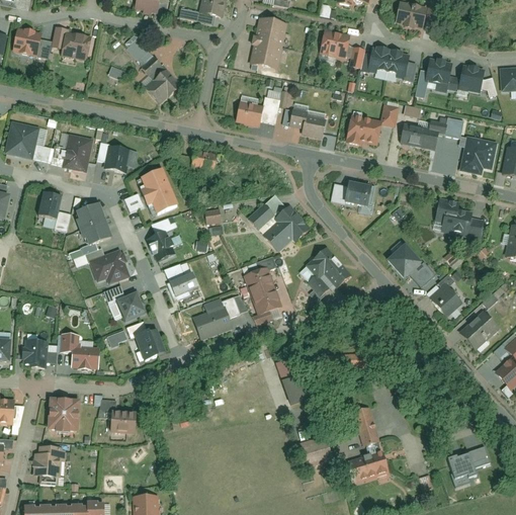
[(135,0),(134,7),(143,9),(142,12),(151,14),(152,11),(157,12),(159,0),(135,0)]
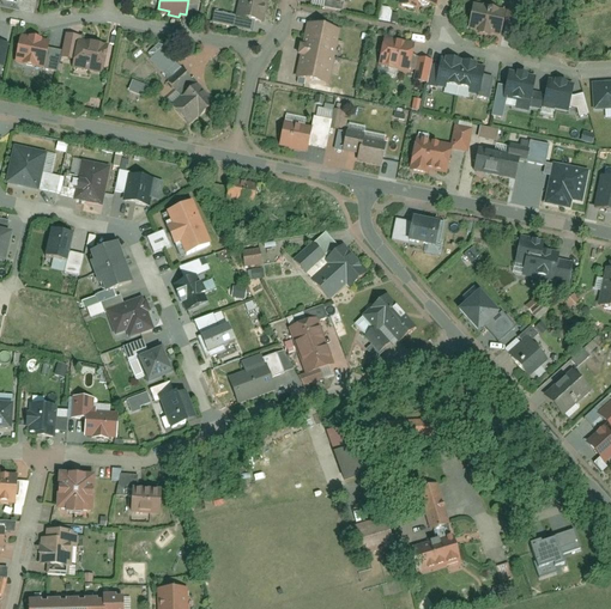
[(236,0),(234,14),(262,20),(266,0),(236,0)]
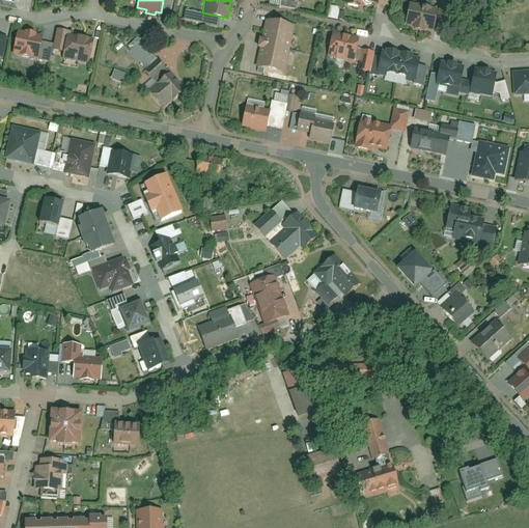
[(409,0),(404,23),(434,29),(439,5),(414,0),(409,0)]
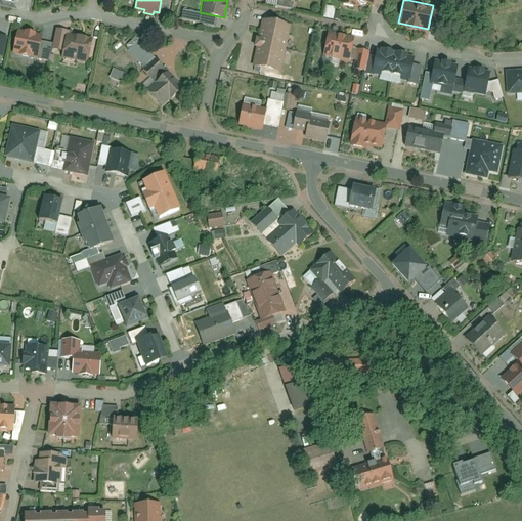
[(321,14),(330,16),(332,5),(322,3),(321,14)]
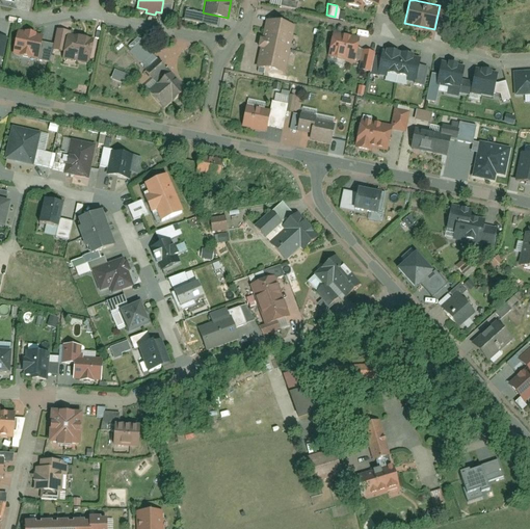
[(291,22),(261,18),(254,65),(284,70),(291,22)]
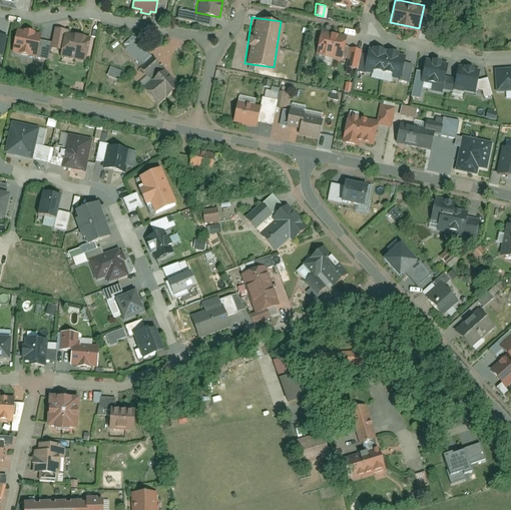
[(17,25),(11,49),(36,55),(41,37),(42,30),(17,25)]
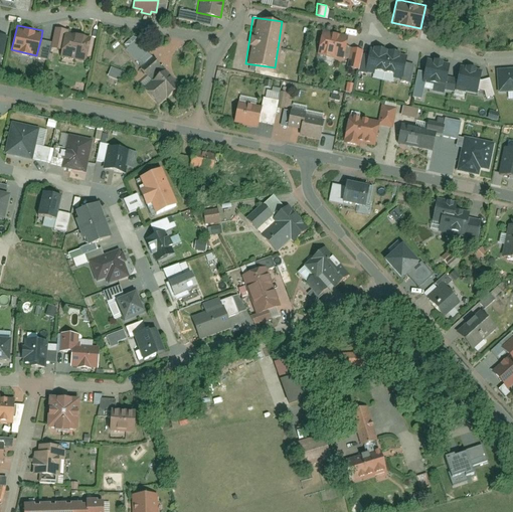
[(50,39),(49,45),(60,48),(59,54),(86,59),(91,35),(67,31),(68,28),(54,25),(50,39)]
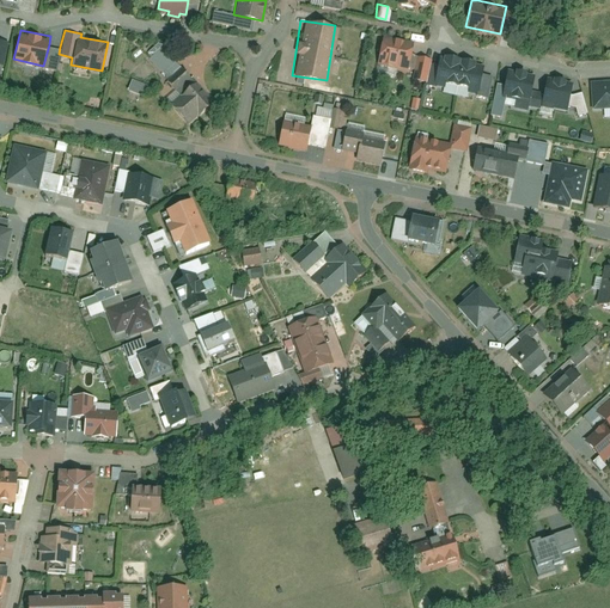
[(383,31),(374,62),(406,69),(414,40),(383,31)]
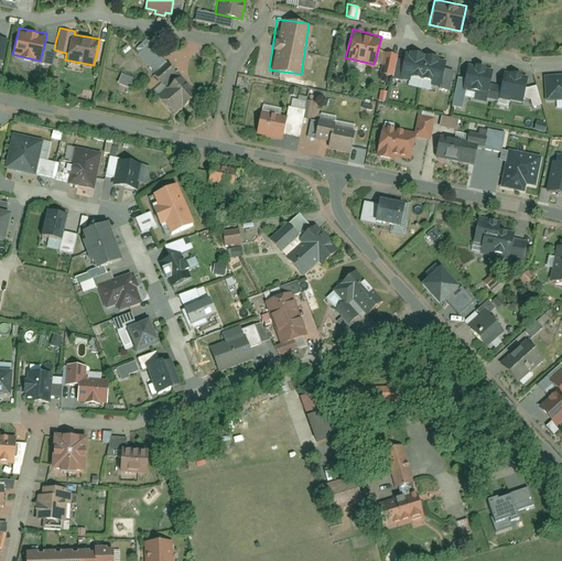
[(165,87),(154,96),(172,116),(200,92),(152,39),(136,53),(148,66),(152,63),(158,69),(153,74),(165,87)]
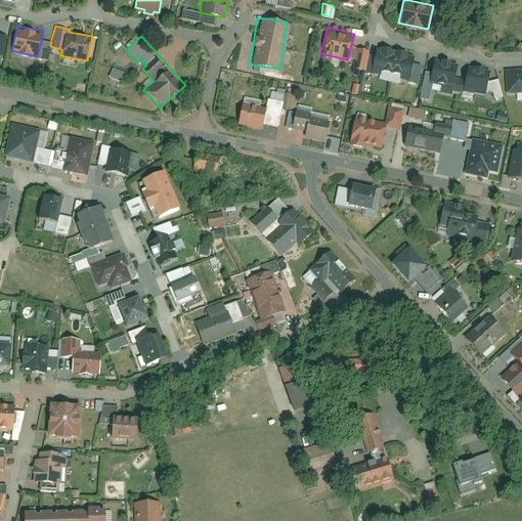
[(51,40),(42,38),(37,56),(47,59),(50,46),(51,40)]
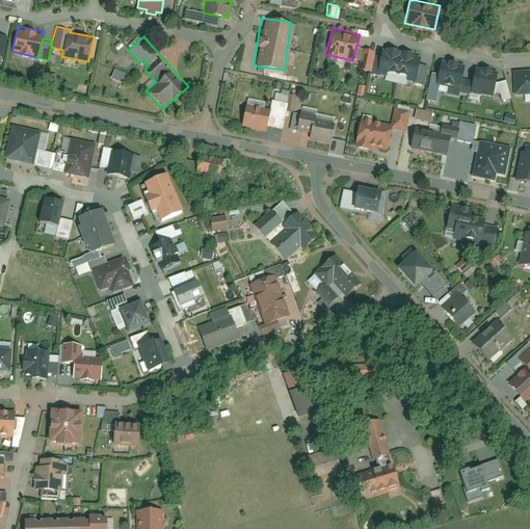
[(356,47),(353,68),(368,70),(371,49),(356,47)]
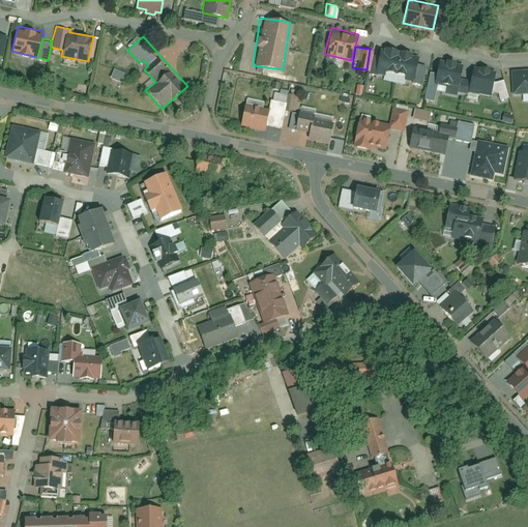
[(418,56),(379,48),(374,72),(412,81),(418,56)]
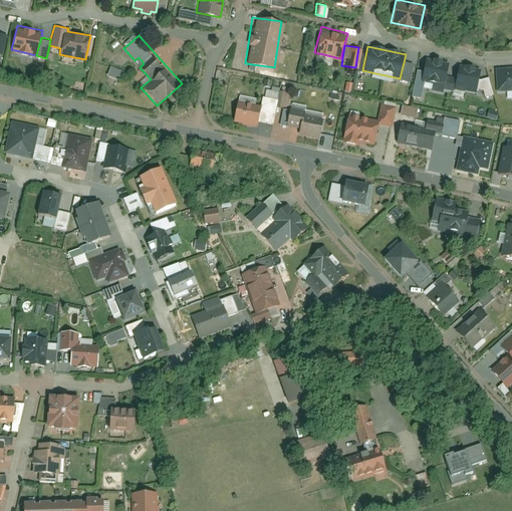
[(449,60),(427,55),(424,69),(422,77),(425,78),(433,80),(432,87),(443,89),(443,86),(446,73),(449,60)]
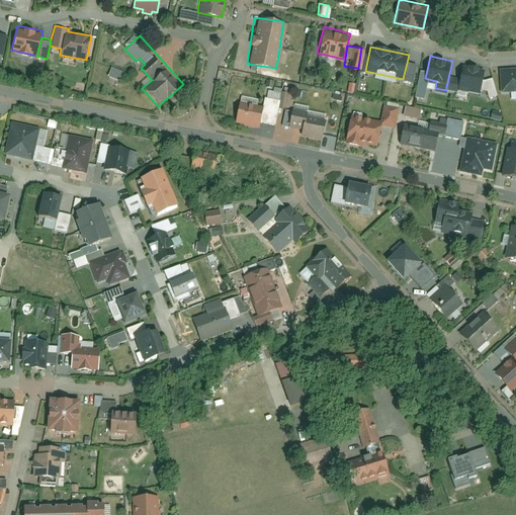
[(481,78),(483,68),(460,63),(458,76),(456,86),(478,91),(479,88),(481,78)]
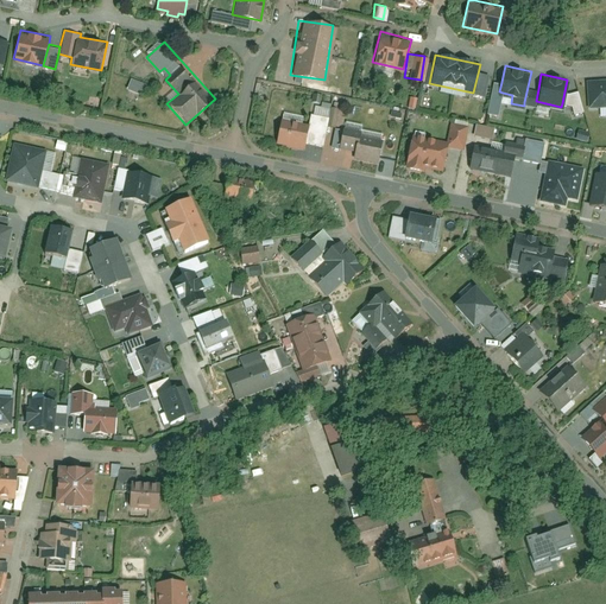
[(126,76),(124,89),(140,93),(143,81),(126,76)]
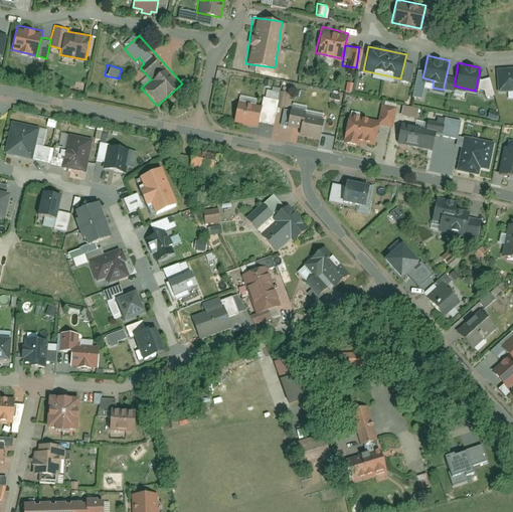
[(512,67),(496,68),(497,91),(512,89),(512,67)]
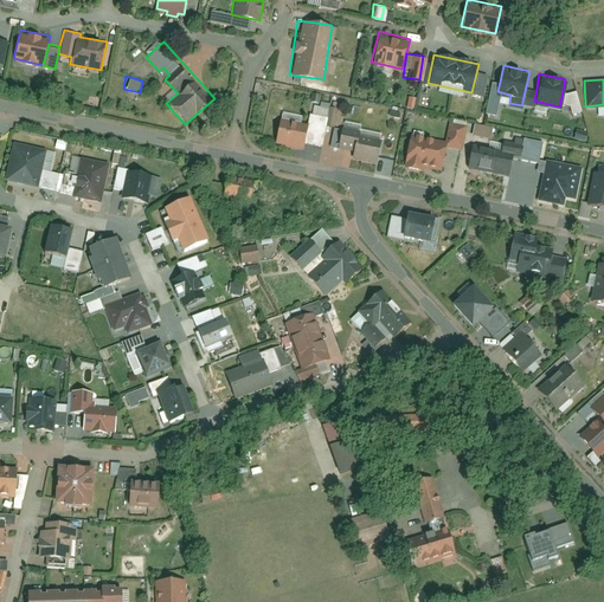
[(492,81),(486,110),(496,112),(501,92),(498,91),(500,82),(492,81)]
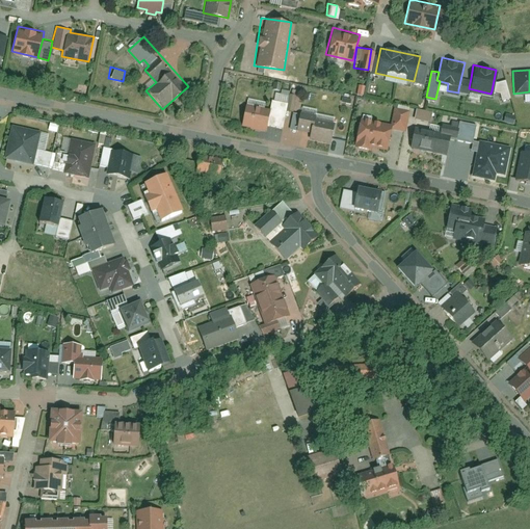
[(469,88),(471,78),(461,76),(458,89),(468,91),(469,88)]
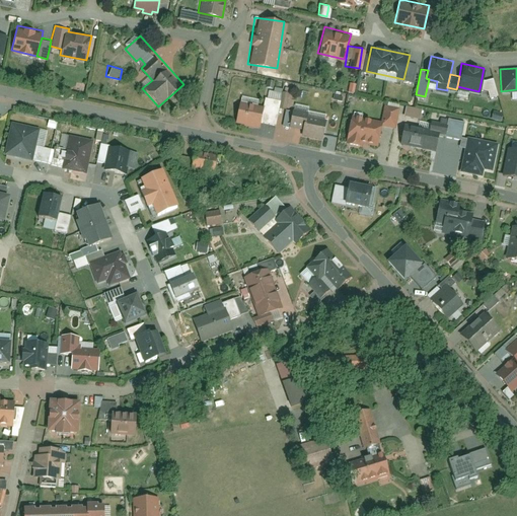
[(494,76),(482,78),(479,88),(488,88),(490,95),(497,94),(494,76)]
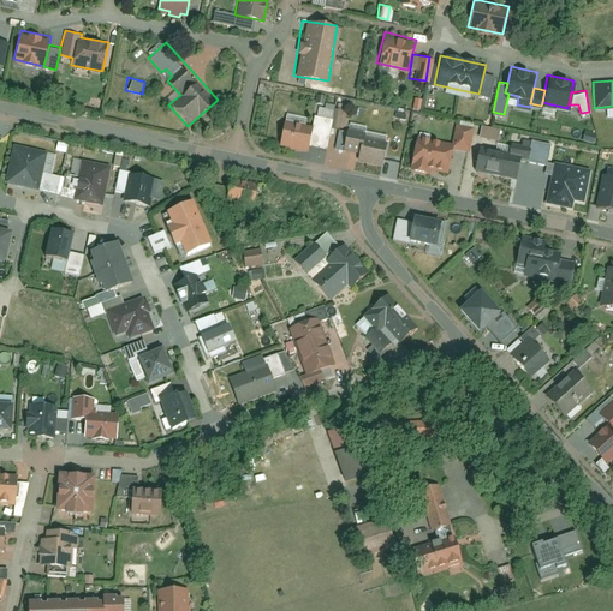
[(285,117),(279,143),(307,150),(308,142),(326,147),(333,117),(314,112),(311,123),(285,117)]
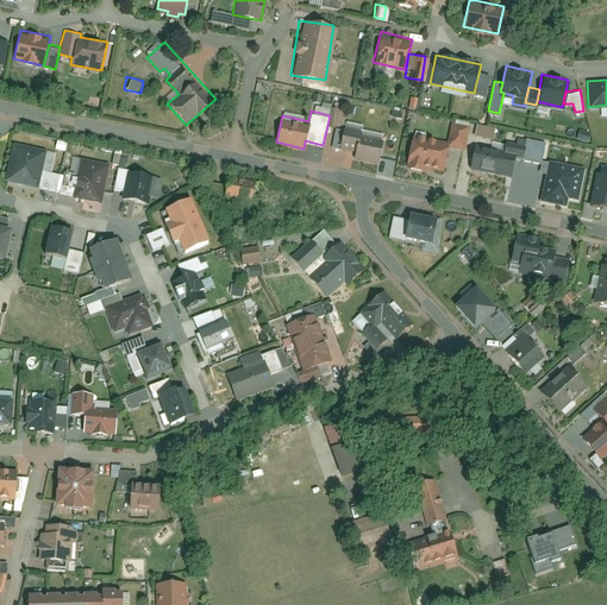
[(463,147),(467,124),(452,121),(449,140),(448,145),(463,147)]
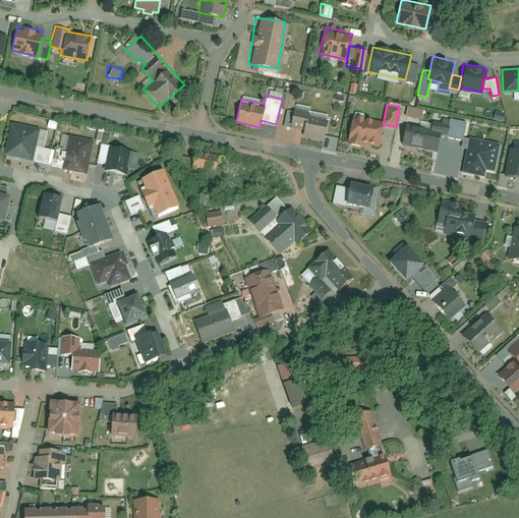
[(407,104),(405,114),(420,117),(422,107),(407,104)]
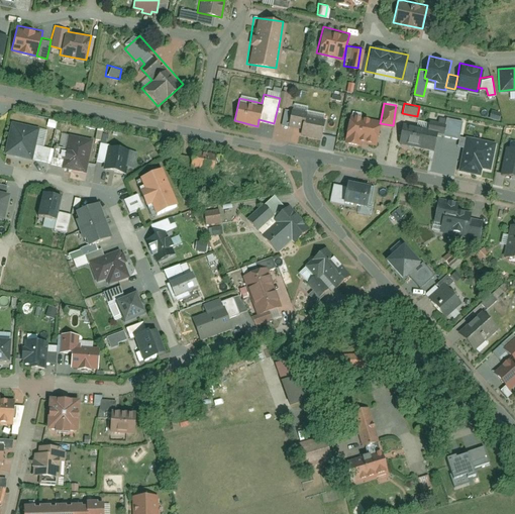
[(290,107),(286,123),(301,127),(300,132),(318,136),(322,117),(306,114),(307,110),(290,107)]
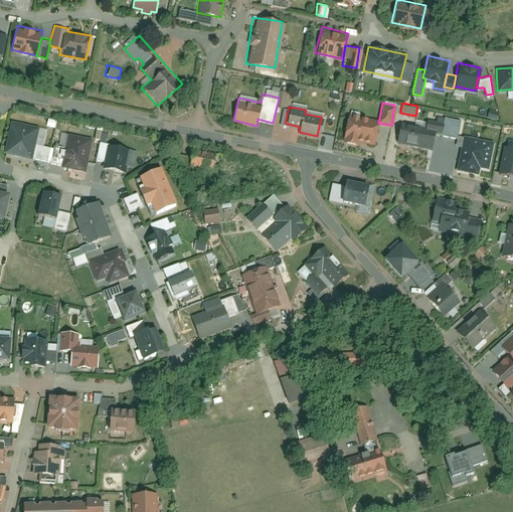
[(379,119),(349,114),(344,141),(357,143),(358,139),(375,142),(378,123),(379,119)]
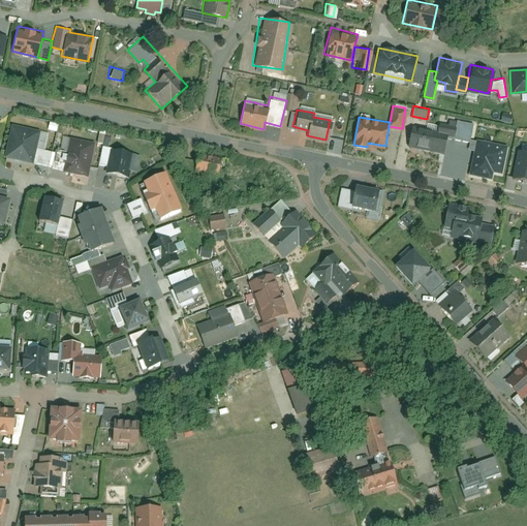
[(10,122),(3,155),(33,162),(40,128),(10,122)]
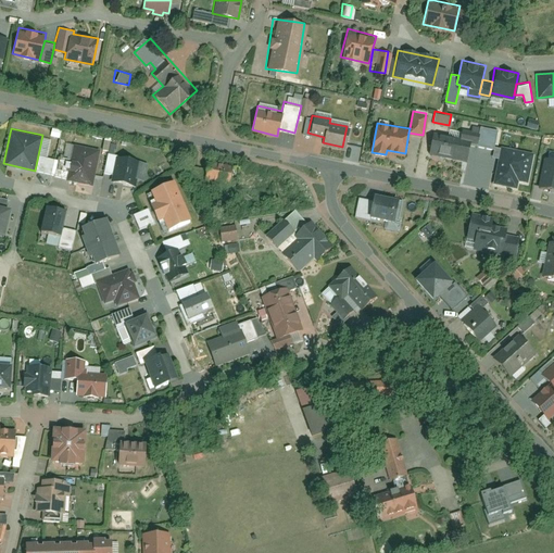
[(477,142),(479,132),(470,130),(462,128),(460,139),(469,140),(477,142)]
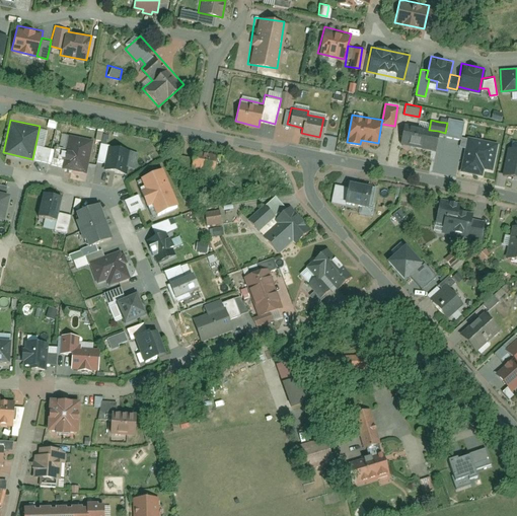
[(429,130),(404,124),(400,142),(435,149),(438,131),(429,130)]
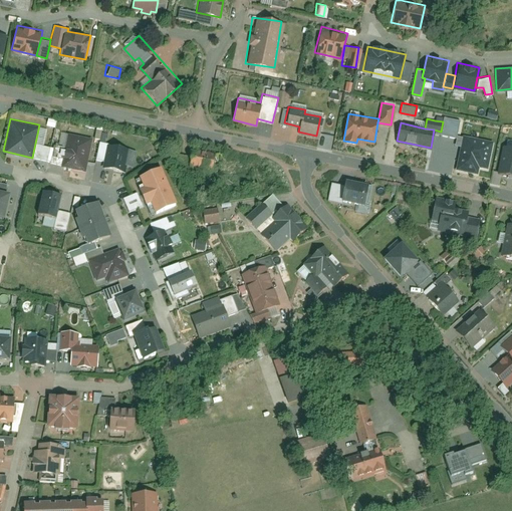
[(68,132),(61,165),(85,170),(91,137),(68,132)]
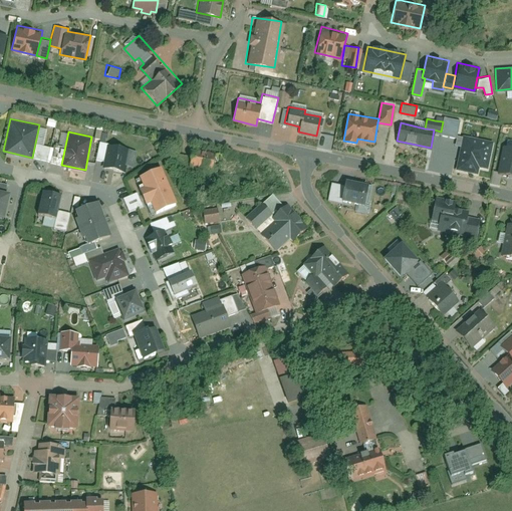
[(491,142),(462,136),(455,169),(475,172),(476,167),(486,169),(491,142)]
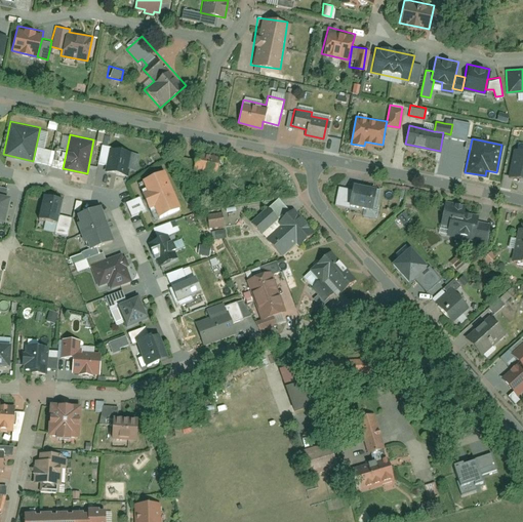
[(95,161),(103,162),(105,145),(97,144),(95,161)]
